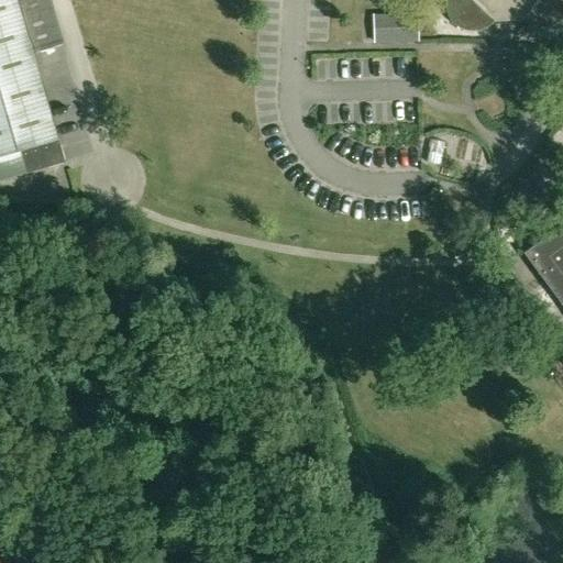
[(0,0),(0,178),(32,170),(65,159),(33,54),(37,52),(63,45),(65,44),(51,0),(0,0)]
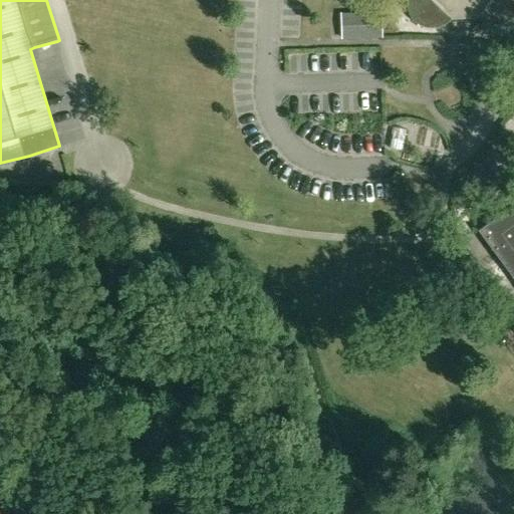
[(513,0),(409,0),(409,3),(409,8),(411,13),(413,17),(416,21),(420,24),(424,26),(429,28),(434,28),(439,27),(444,25),(448,22),(449,21),(480,20),(484,23),(489,25),(494,26),(499,26),(504,25),(508,22),(512,19),(513,17),(513,0)]
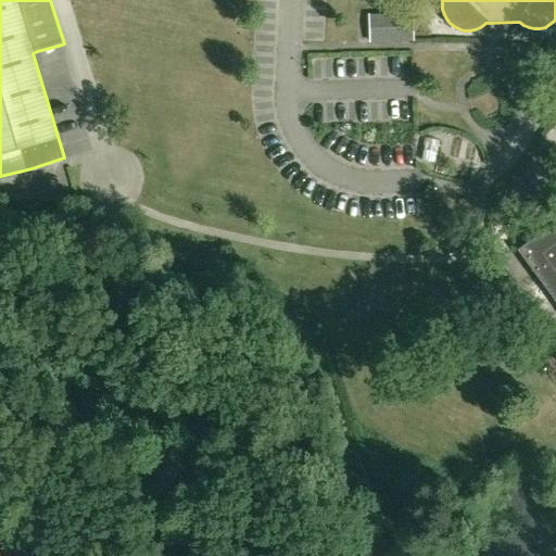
[(367,14),(368,40),(416,38),(415,12),(404,12),(395,12),(375,13),(367,14)]
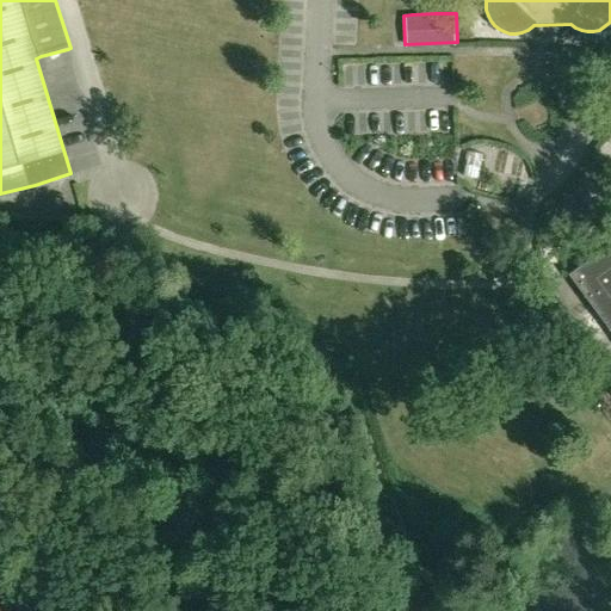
[(610,236),(609,239),(610,242),(568,275),(610,332),(610,236)]
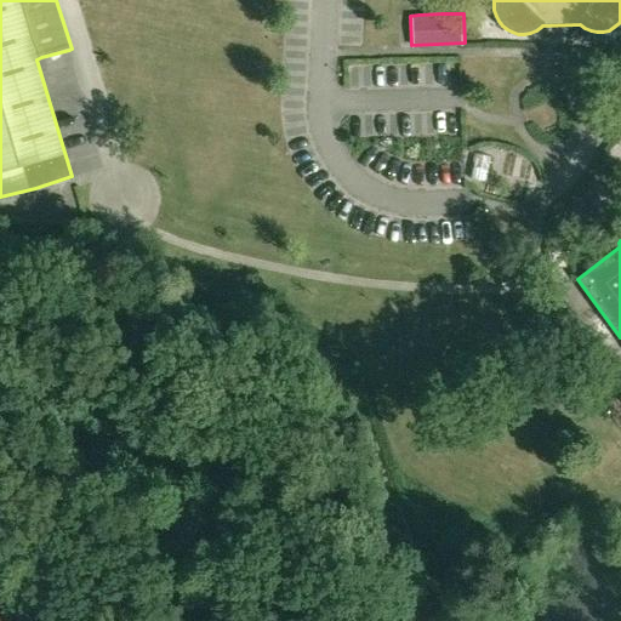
[(0,602),(0,620),(22,620),(26,615),(0,602)]
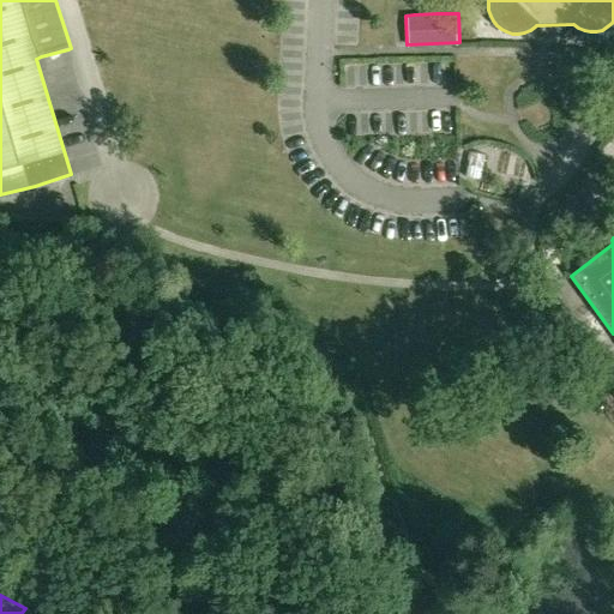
All buildings are outlined.
